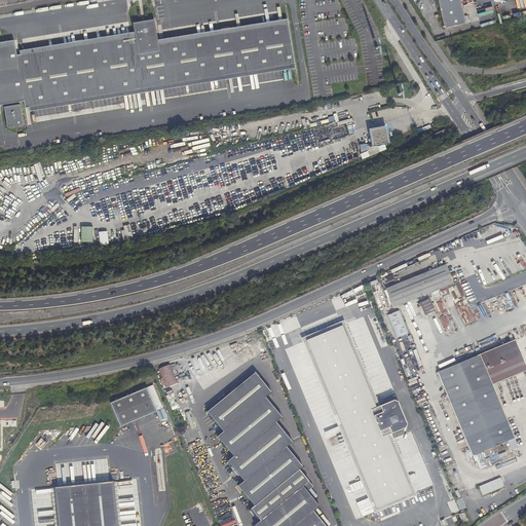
[(466,24),(460,0),(438,0),(445,29),(466,24)]
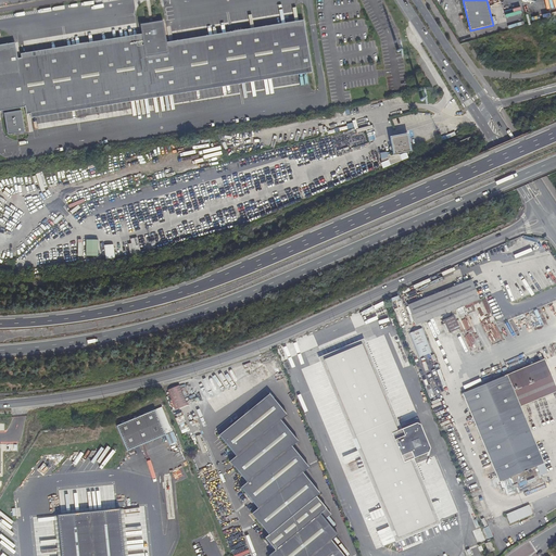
[(308,74),(300,21),(164,42),(160,22),(152,24),(137,26),(139,37),(15,58),(12,41),(0,43),(0,112),(21,109),(23,121),(308,74)]
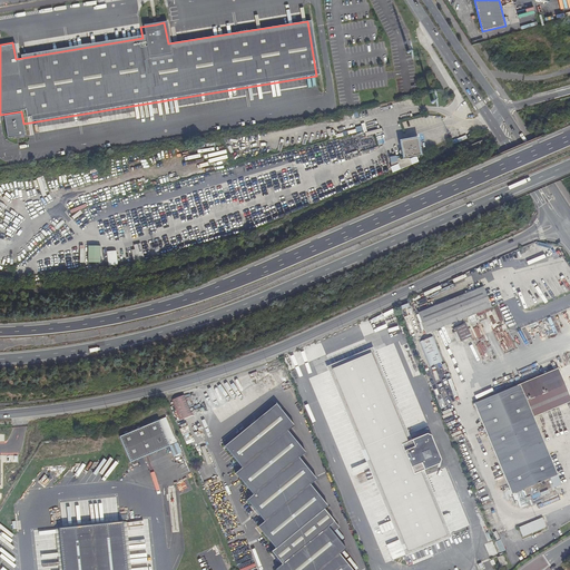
[(141,244),(133,245),(134,249),(131,249),(133,263),(144,262),(141,244)]
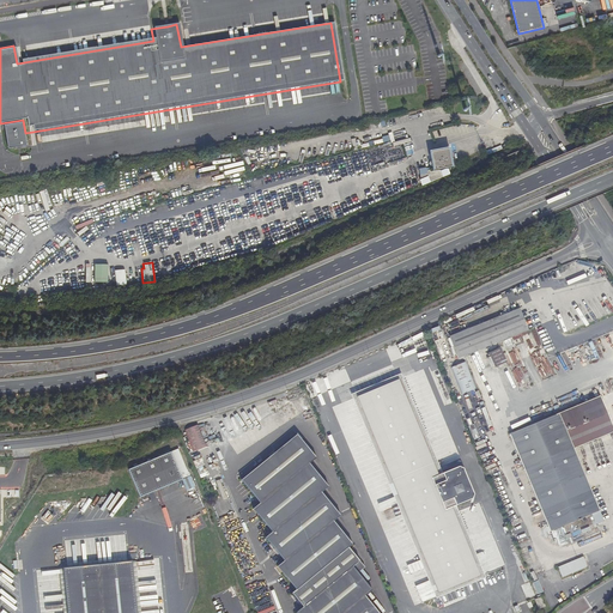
[(105,283),(107,265),(92,265),(92,283),(105,283)]
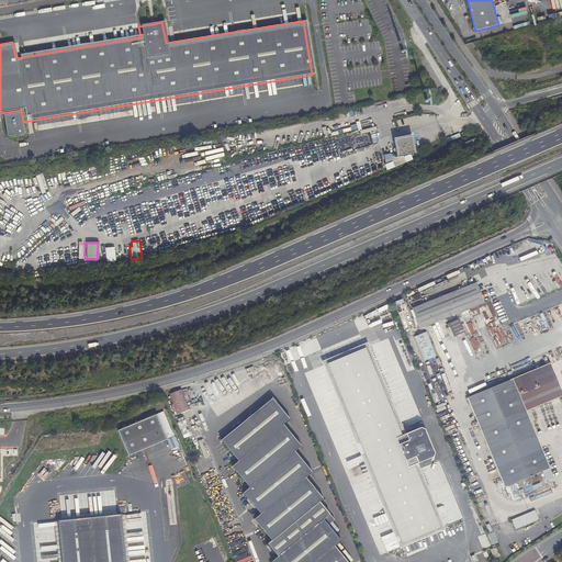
[(103,248),(105,262),(115,261),(113,247),(103,248)]
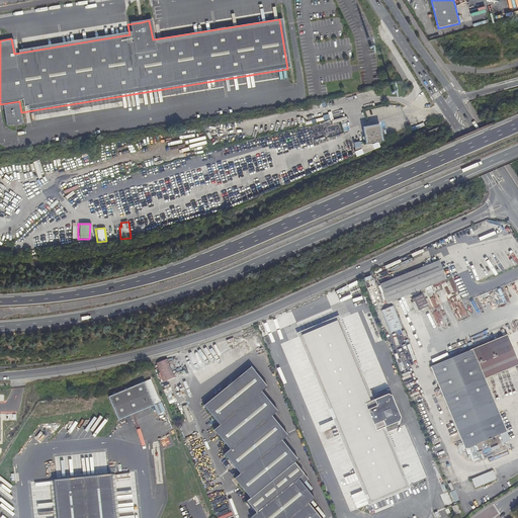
[(381,285),(389,303),(407,294),(446,278),(440,261),(381,285)]
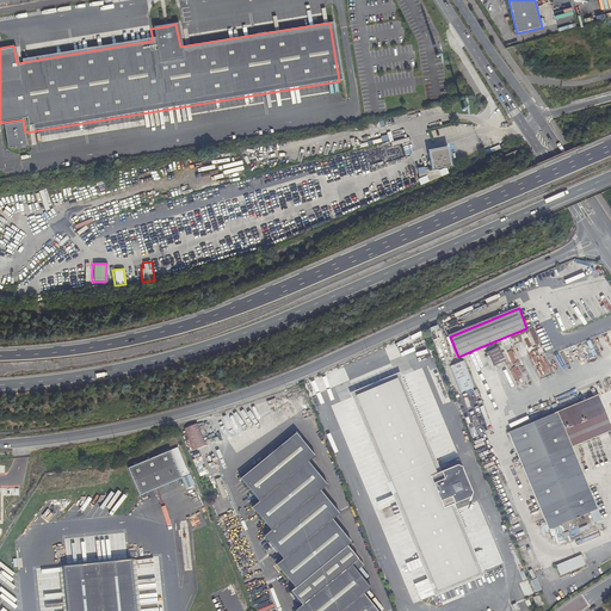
[(483,352),(489,366),(504,360),(498,346),(483,352)]
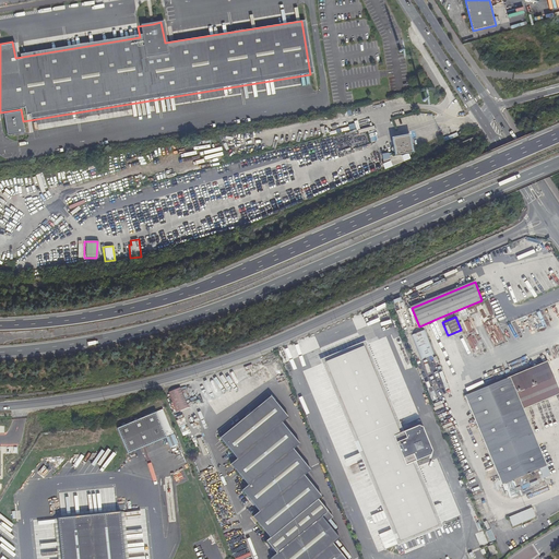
[(425,330),(412,334),(420,359),(433,355),(425,330)]
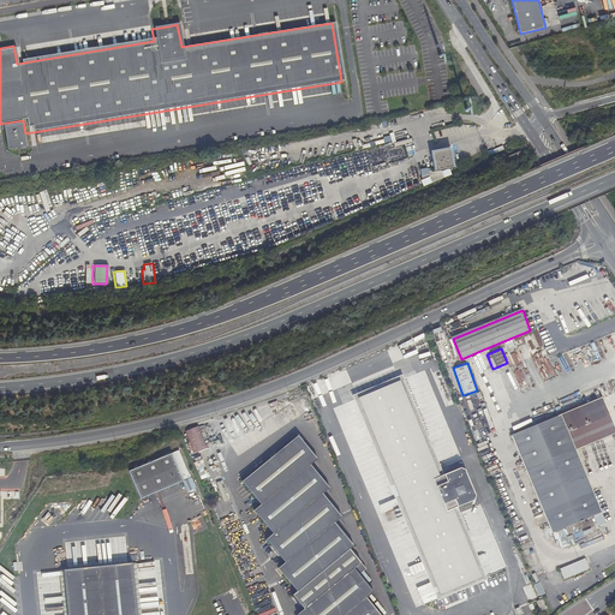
[(400,378),(358,396),(440,593),(481,575),(453,508),(461,503),(460,500),(469,496),(471,497),(473,495),(463,471),(461,470),(449,475),(448,472),(440,476),(400,378)]
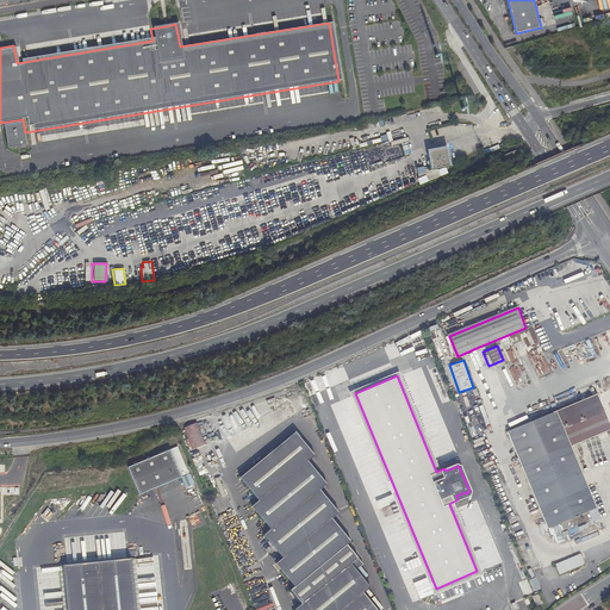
[(596,530),(592,523),(589,512),(597,510),(572,447),(609,431),(609,423),(599,396),(509,431),(547,528),(560,523),(567,542),(596,530)]
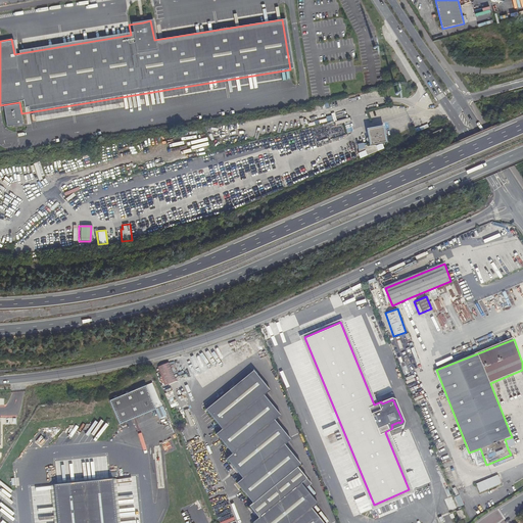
[(170,361),(156,366),(163,384),(177,379),(170,361)]
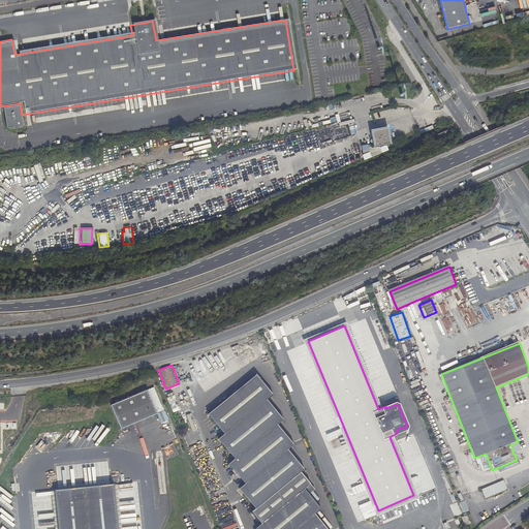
[(209,419),(225,441),(268,406),(274,402),(256,380),(209,419)]
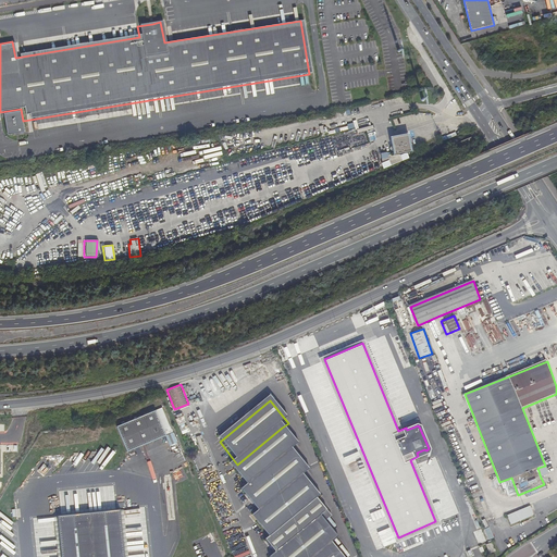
[(160,408),(115,428),(126,452),(163,435),(168,445),(175,442),(160,408)]
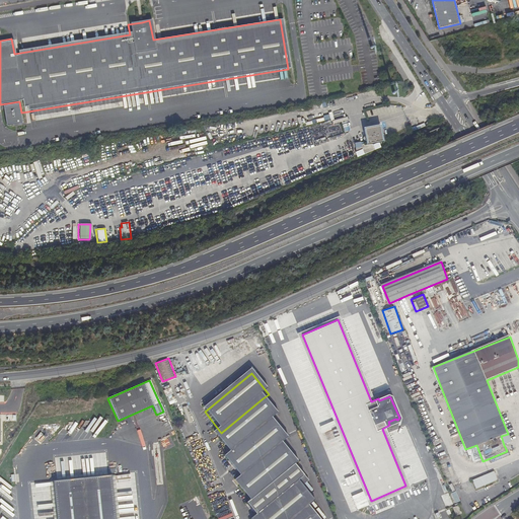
[(162,387),(164,394),(171,392),(168,385),(162,387)]
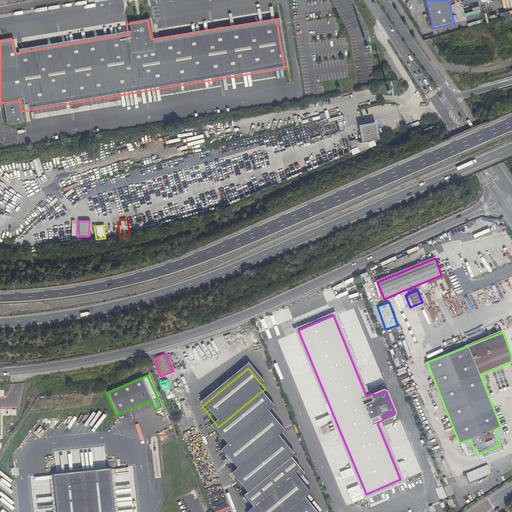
[(228,451),(268,418),(275,413),(259,393),(218,427),(212,431),(228,451)]
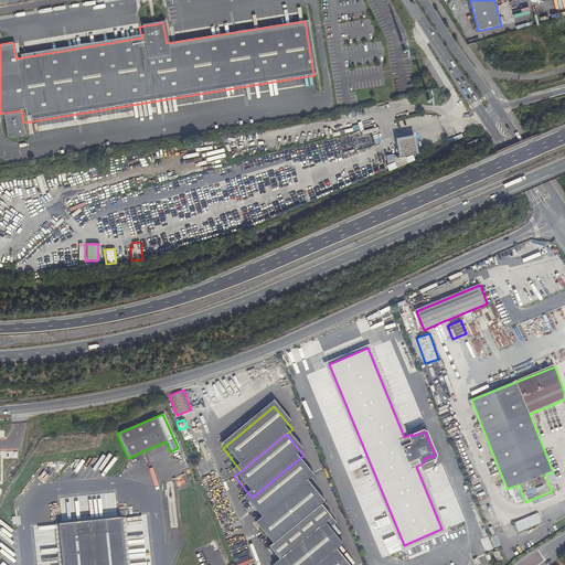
[(313,482),(296,461),(252,498),(244,503),(262,525),(308,488),(313,482)]
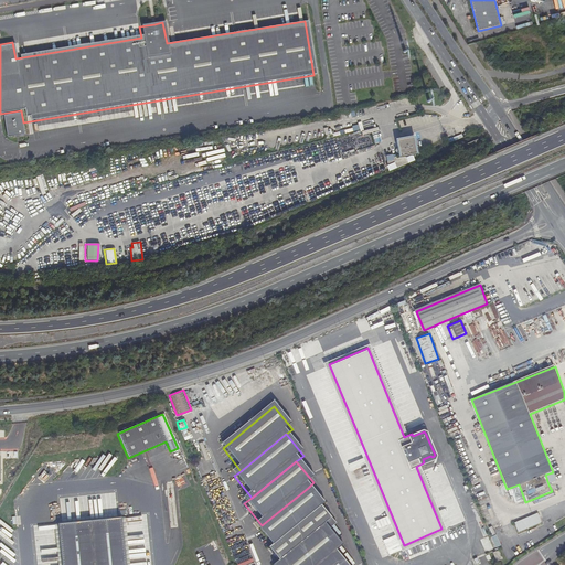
[(556,481),(553,472),(545,475),(548,484),(556,481)]
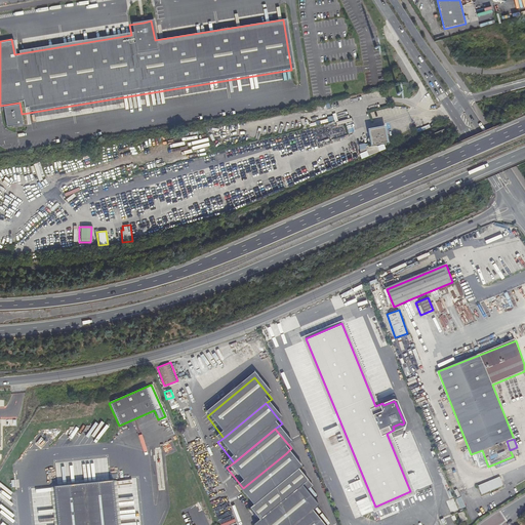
[(237,493),(253,513),(299,476),(301,474),(286,453),(243,488),(237,493)]
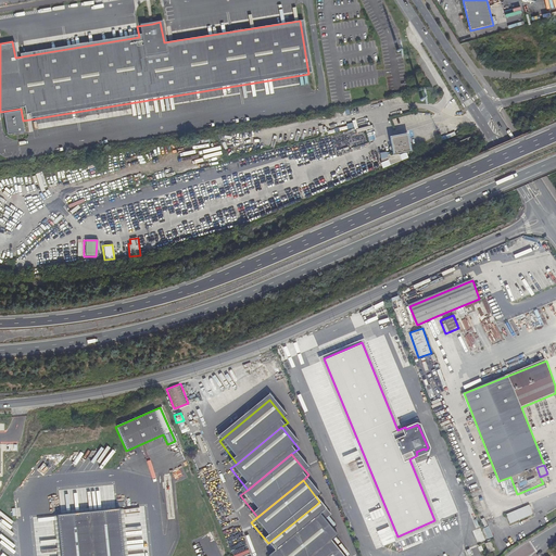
[(263,547),(269,555),(275,555),(320,519),(326,515),(317,504),(268,543),(263,547)]
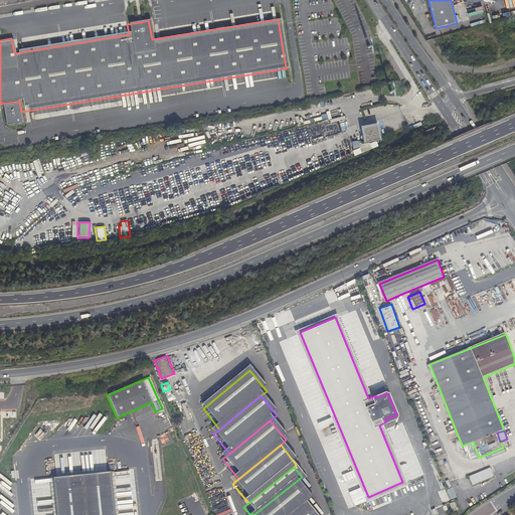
[(491,468),(468,476),(472,485),(494,477),(491,468)]
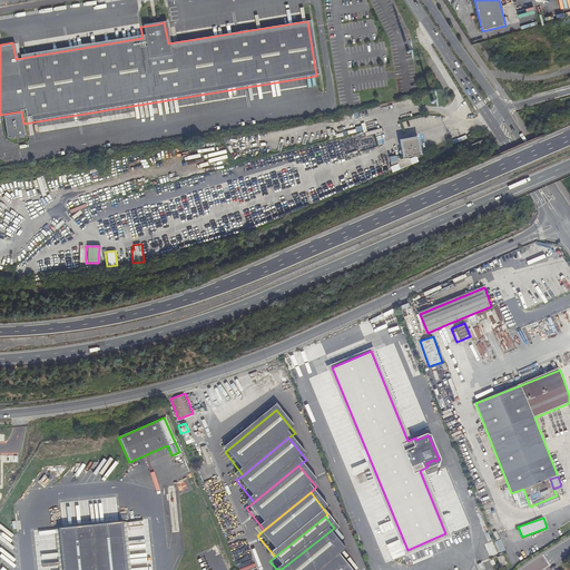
[(126,569),(121,522),(58,529),(61,569),(126,569)]
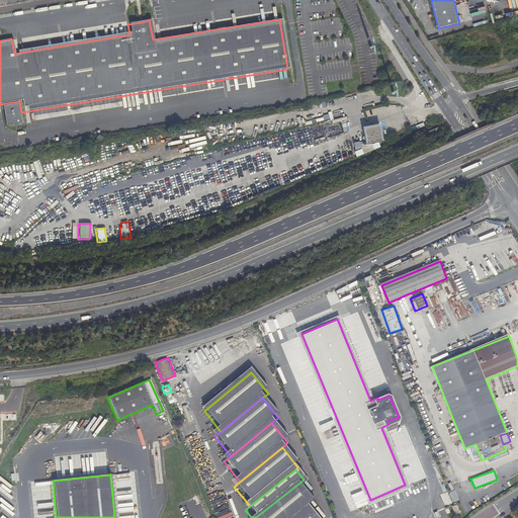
[(309,487),(304,480),(298,484),(304,491),(309,487)]
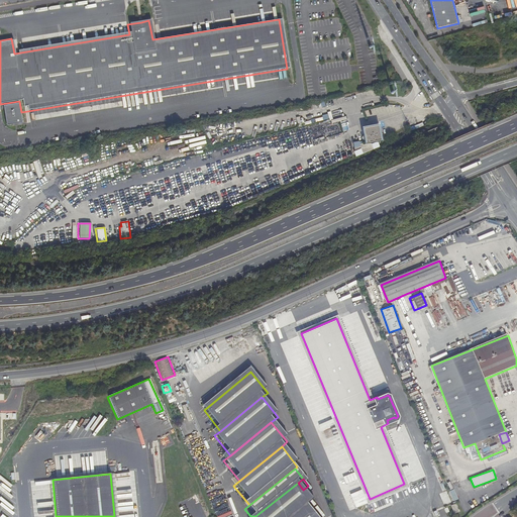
[(450,481),(445,483),(453,501),(457,500),(450,481)]
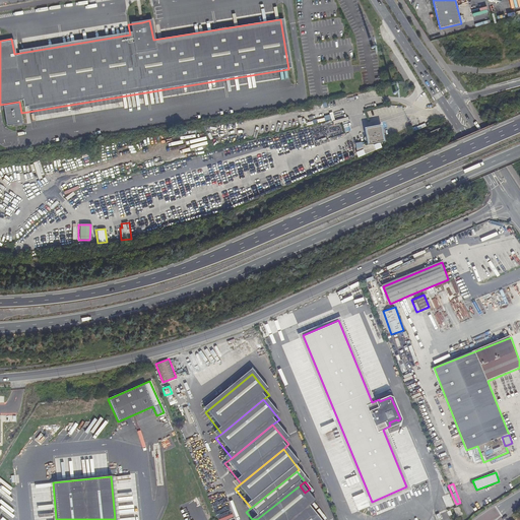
[(315,506),(305,493),(300,485),(257,519),(315,519),(308,512),(315,506)]
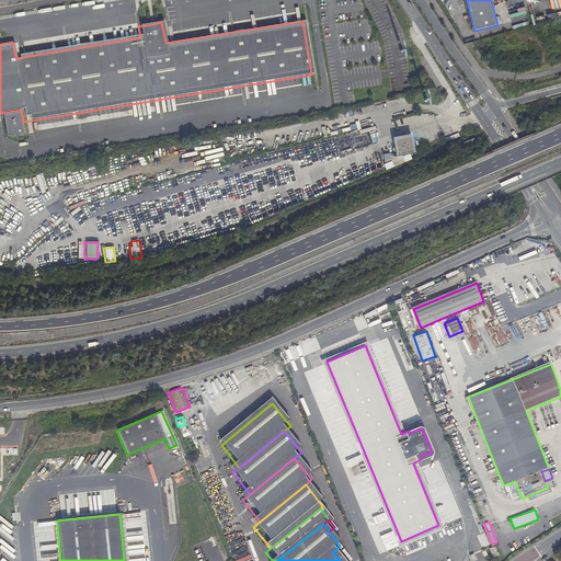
[(497,559),(493,549),(488,551),(492,560),(497,559)]
